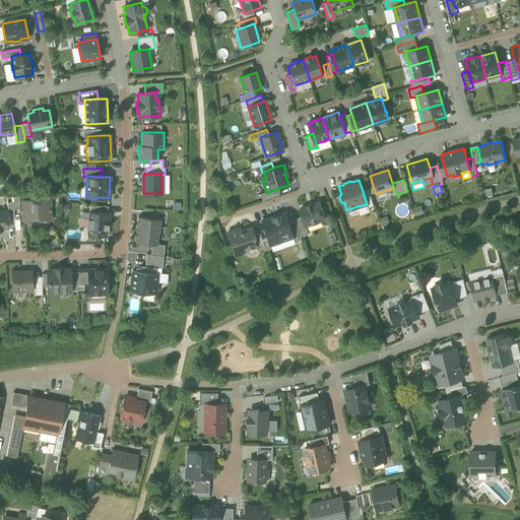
[(386,190),(376,194),(378,200),(396,195),(394,188),(392,188),(390,189),(388,190),(386,190)]
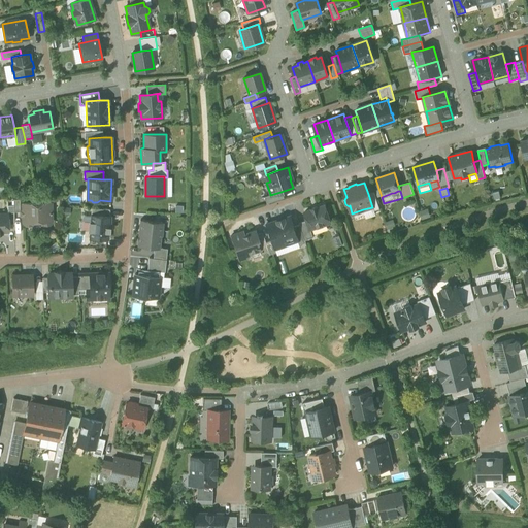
[(264,197),(266,203),(283,197),(281,192),(270,195),(270,194),(264,197)]
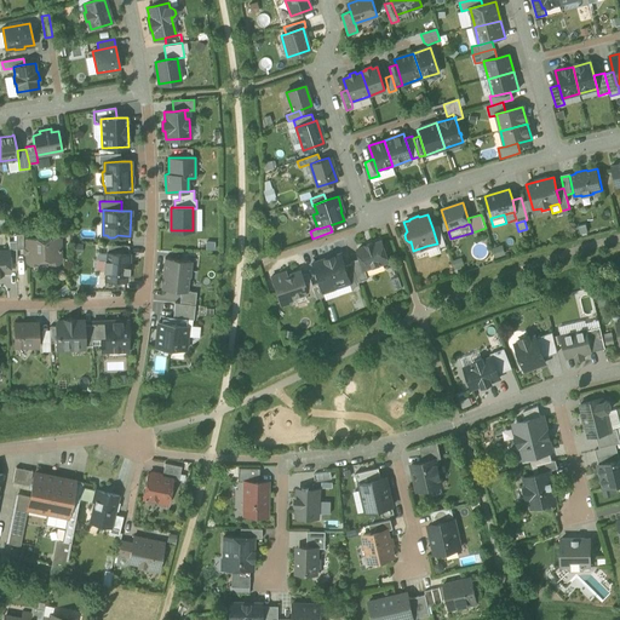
[(437,244),(438,247),(440,247),(446,245),(440,225),(432,228),(437,244)]
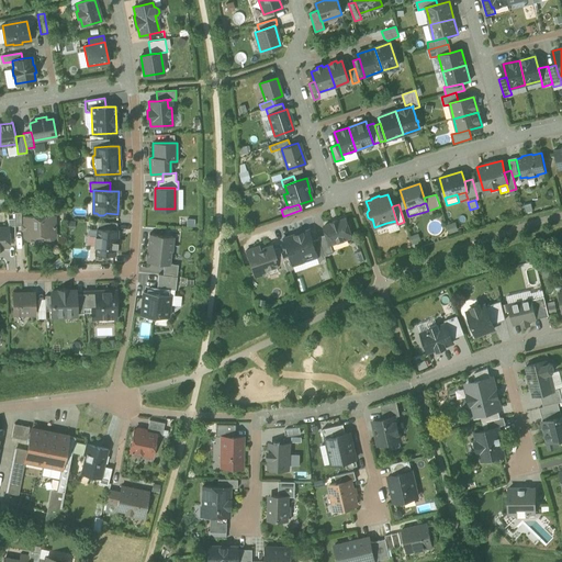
[(24,237),(27,239),(33,239),(36,236),(44,236),(47,239),(53,239),(55,236),(55,215),(24,216),(24,237)]
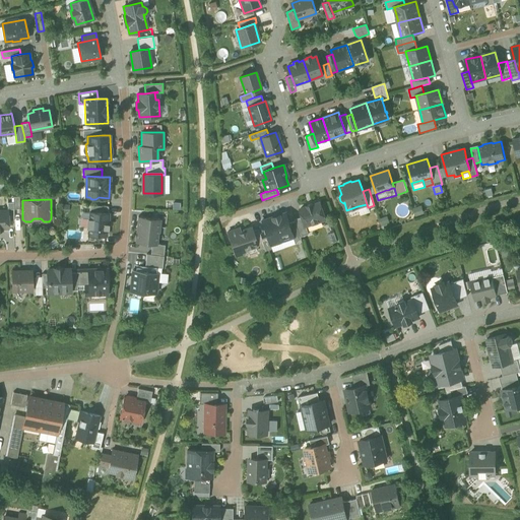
[(303,216),(305,225),(306,225),(326,218),(320,202),(313,204),(313,203),(307,206),(300,209),(303,216)]
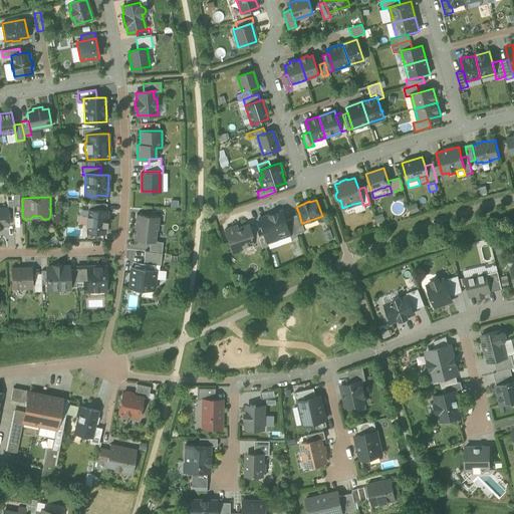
[(363,205),(362,202),(353,204),(356,212),(366,209),(364,205),(363,205)]
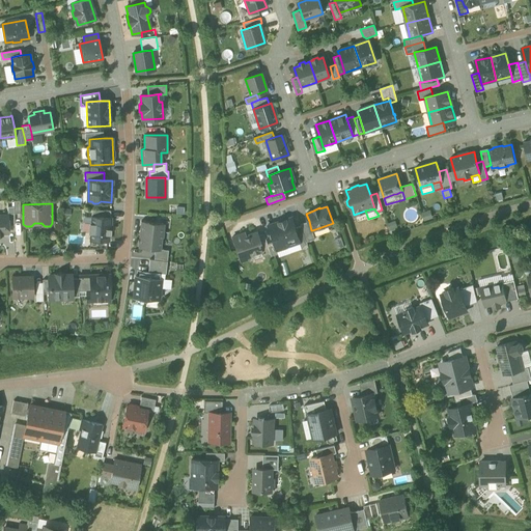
[(430,210),(421,213),(423,221),(432,218),(430,210)]
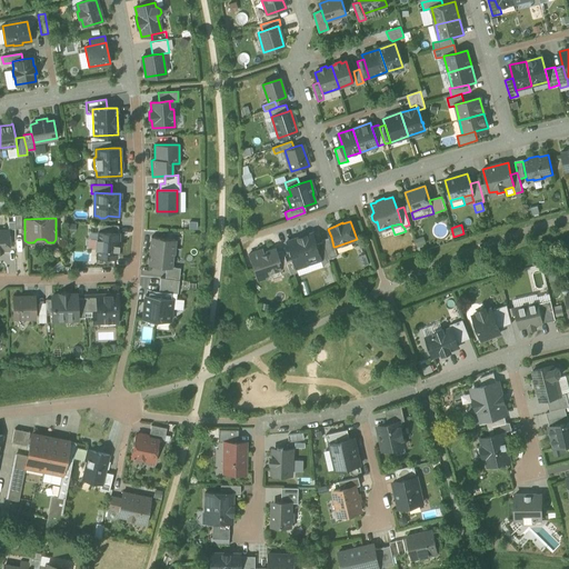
[(0,251),(2,251),(2,250),(9,250),(9,241),(8,230),(0,230),(0,251)]
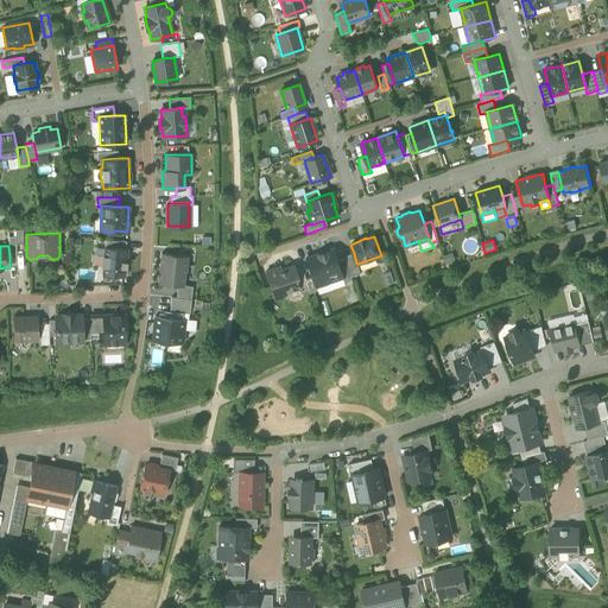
[(103,274),(114,276),(114,274),(125,276),(125,267),(126,267),(127,258),(125,258),(126,248),(105,247),(105,255),(102,255),(102,266),(103,266),(103,274)]
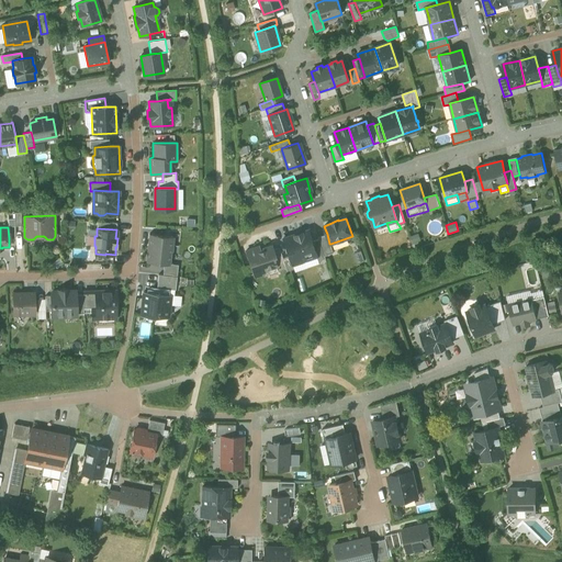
[(289,256),(291,265),(292,265),(306,259),(306,257),(316,254),(316,256),(317,256),(313,242),(308,229),(283,238),(289,256)]
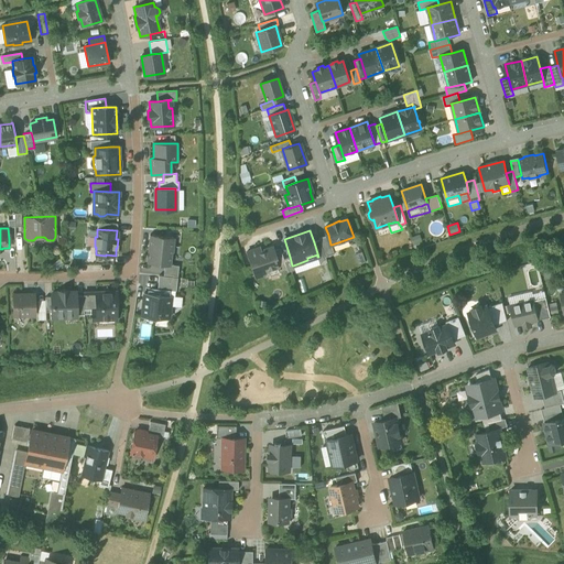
[(420,234),(410,237),(413,247),(421,245),(420,242),(422,241),(420,234)]
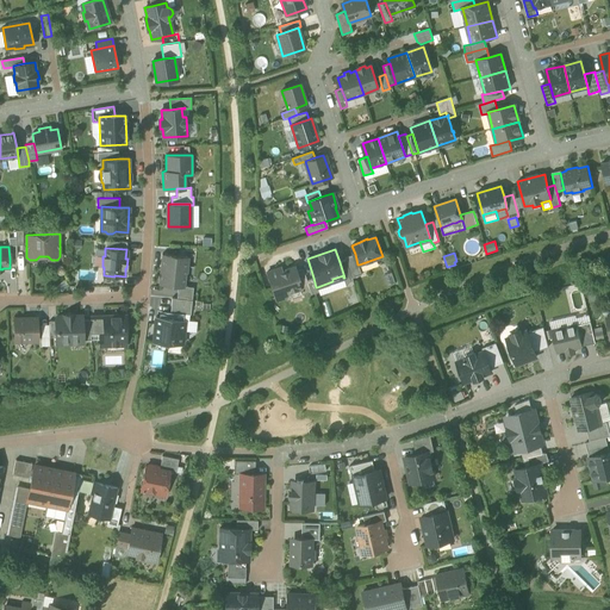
[(178,286),(184,287),(185,286),(186,273),(187,273),(188,256),(162,254),(159,284),(178,286)]
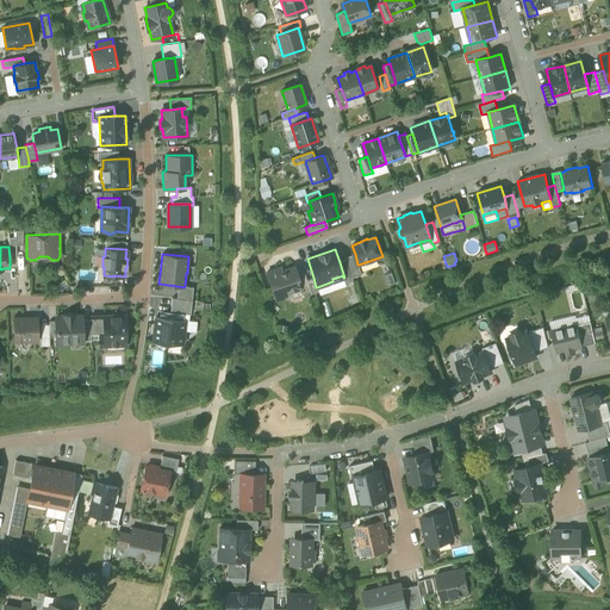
[(346,257),(347,260),(353,278),(362,274),(359,265),(358,265),(355,254),(346,257)]
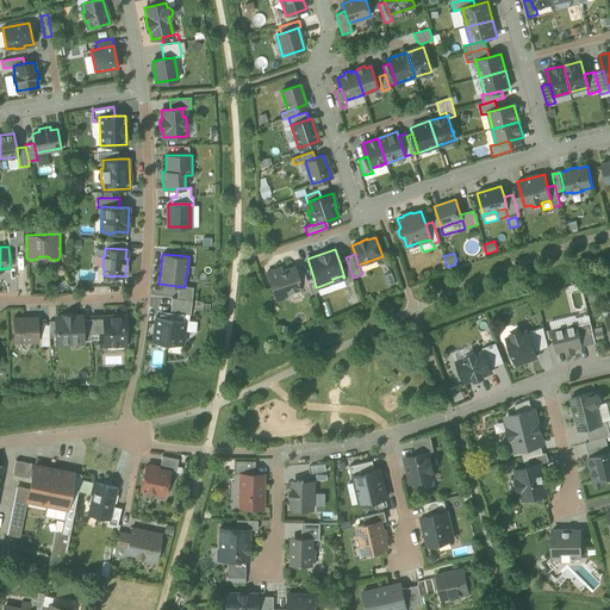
[(353,280),(353,278),(347,260),(340,262),(344,278),(346,282),(353,280)]
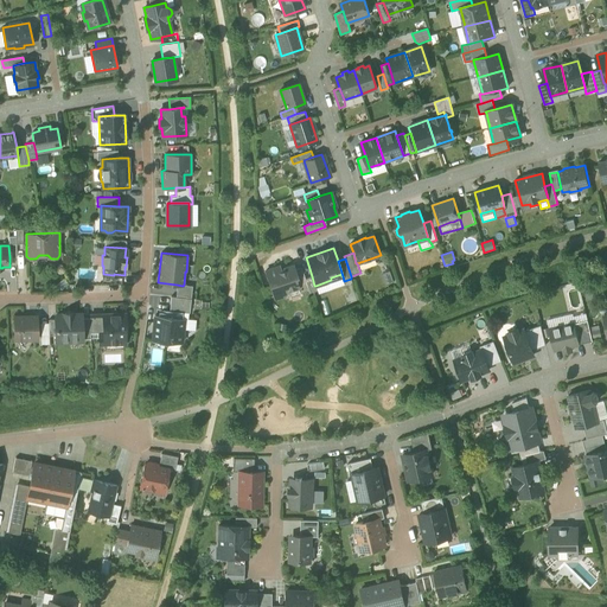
[(266,270),(275,299),(286,295),(287,293),(288,291),(296,287),(298,287),(294,276),(296,275),(294,270),(293,266),(283,268),(285,269),(281,270),(280,266),(266,270)]
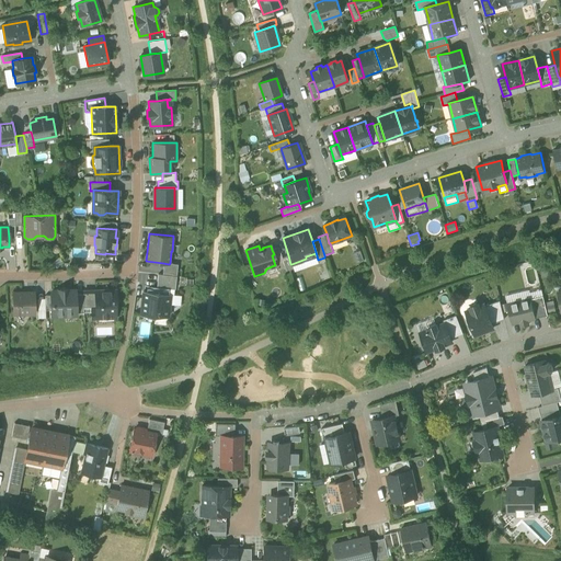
[(276,268),(284,266),(282,258),(278,248),(272,250),(274,254),(272,255),(275,265),(274,265),(275,268),(276,268)]
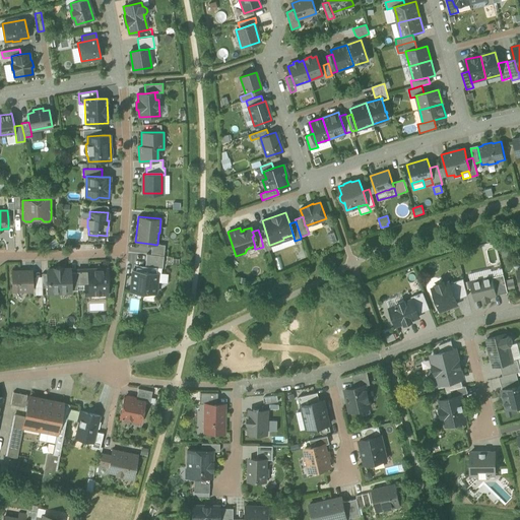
[(267,237),(261,239),(263,247),(265,251),(271,248),(270,245),(269,245),(267,237)]
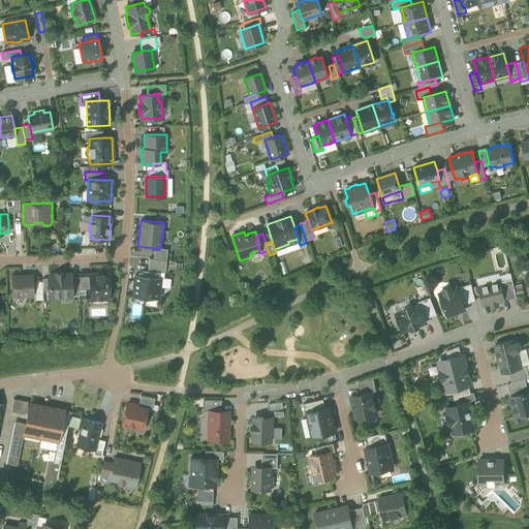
[(154,248),(153,258),(166,260),(167,249),(160,248),(159,249),(154,248)]
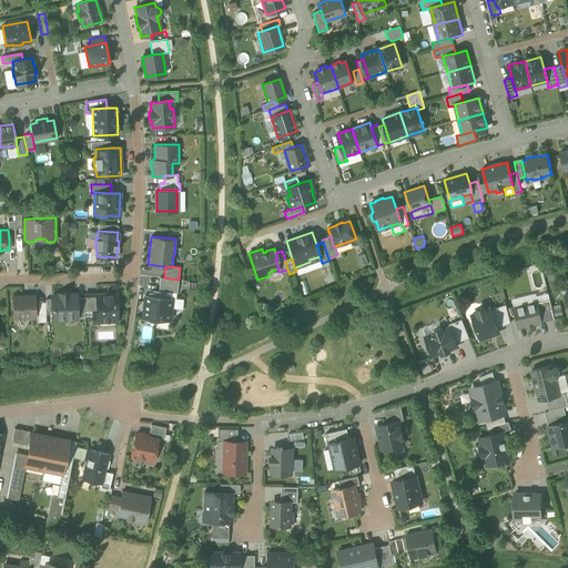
[(270,272),(269,274),(271,275),(272,277),(281,275),(280,272),(279,272),(277,269),(270,272)]
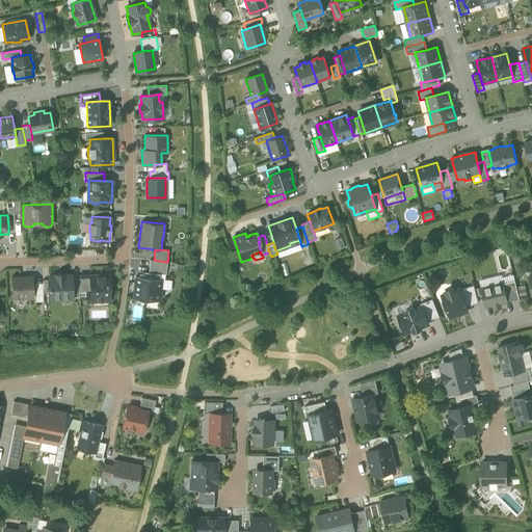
[(166,274),(167,262),(154,260),(150,260),(149,272),(150,272),(160,273),(166,274)]
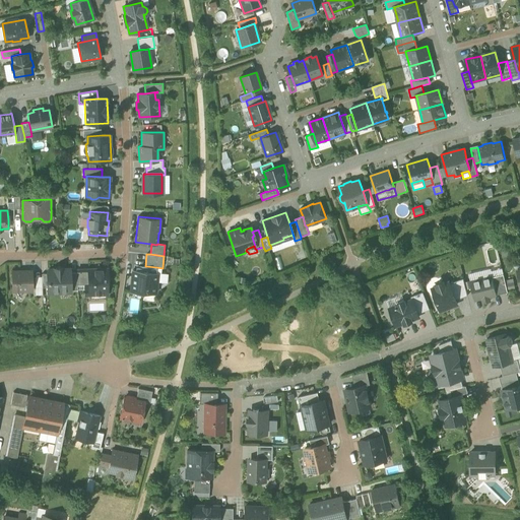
[(143,293),(155,294),(156,281),(157,272),(155,272),(156,267),(146,266),(146,268),(136,267),(135,270),(132,270),(130,291),(143,294),(143,293)]
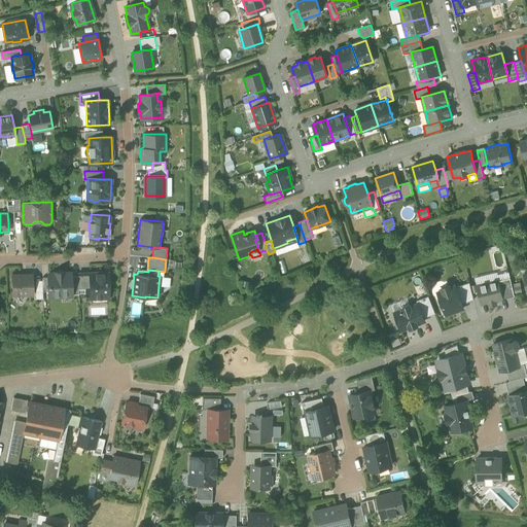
[(160,276),(159,285),(169,286),(170,277),(164,277),(165,272),(159,271),(157,276),(160,276)]
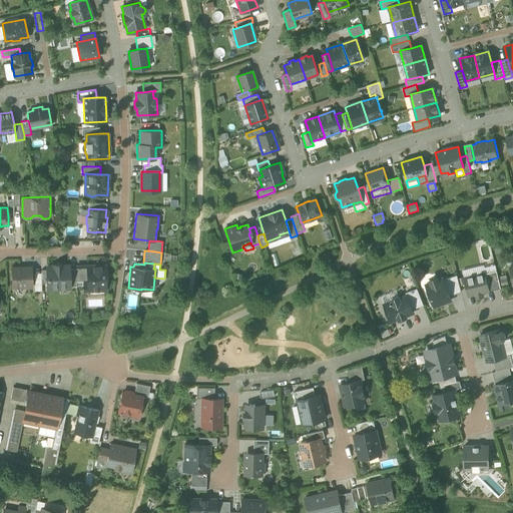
[(47,289),(59,288),(59,287),(70,286),(69,269),(69,266),(62,266),(62,265),(53,265),(53,267),(47,267),(47,270),(47,283),(47,289)]
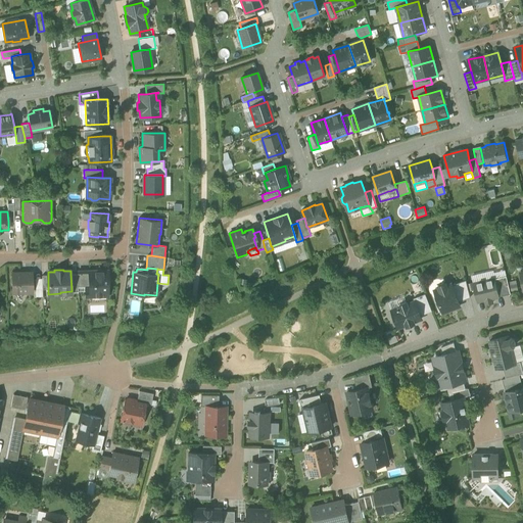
[(89,287),(90,295),(108,295),(107,283),(108,283),(108,271),(102,271),(102,270),(95,270),(95,271),(90,271),(89,271),(89,287)]
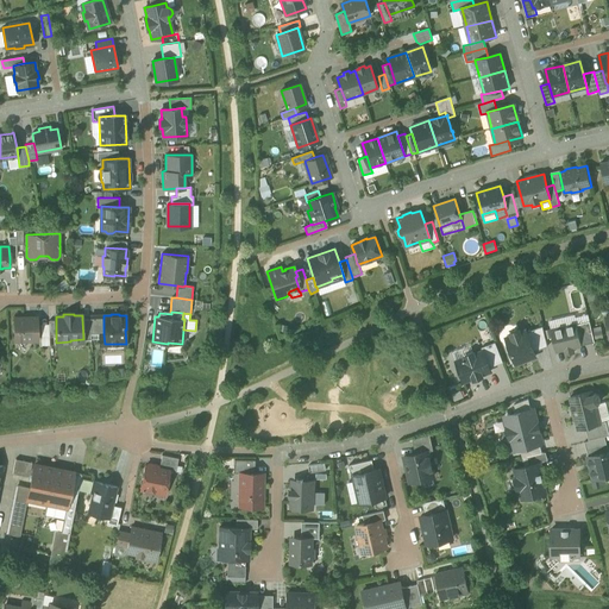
[(548,320),(551,331),(576,325),(589,321),(588,314),(575,318),(575,314),(548,320)]
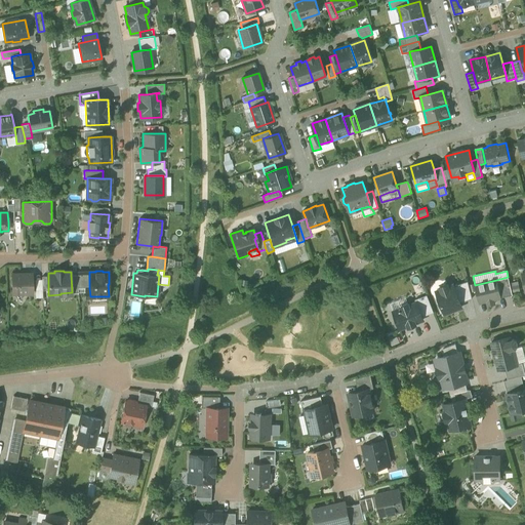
[(78,273),(78,275),(78,288),(86,288),(89,288),(89,272),(78,273)]
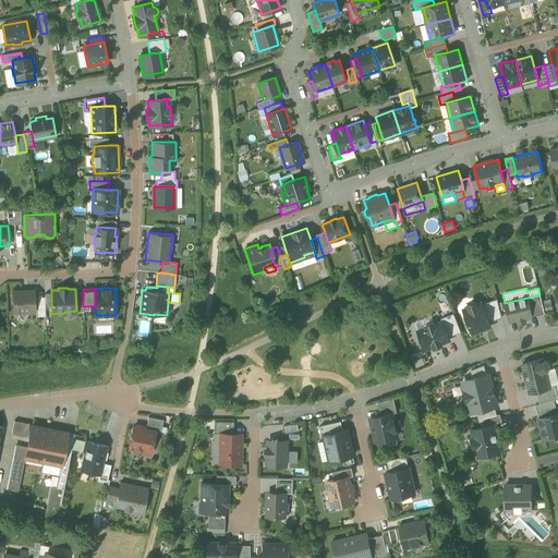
[(13,291),(13,313),(35,312),(34,290),(13,291)]
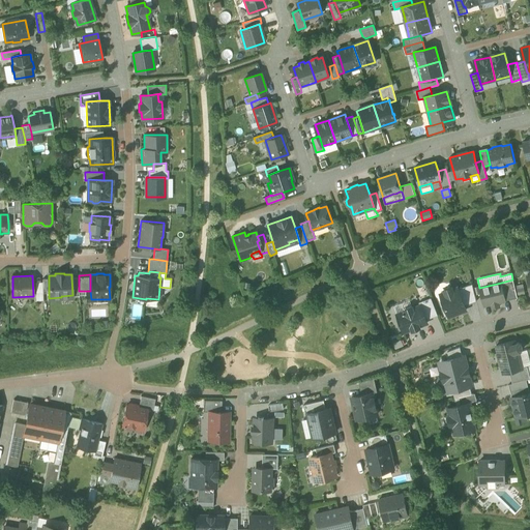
[(501,283),(505,300),(518,298),(512,280),(501,283)]
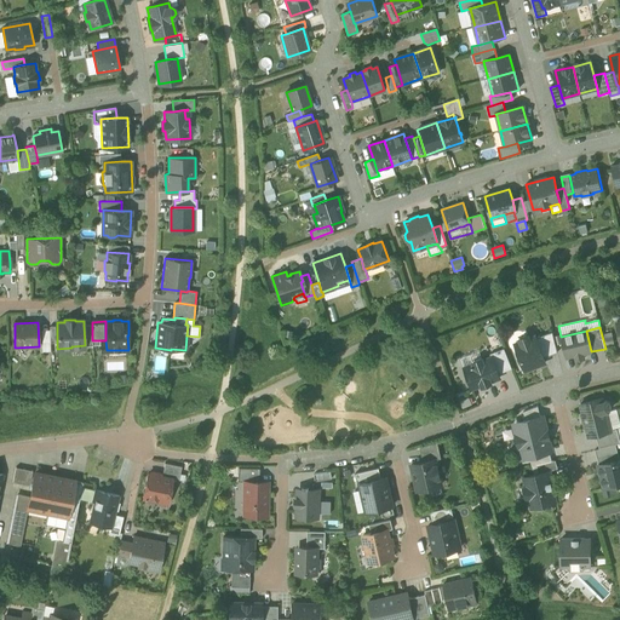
[(561,337),(566,357),(591,351),(586,331),(561,337)]
